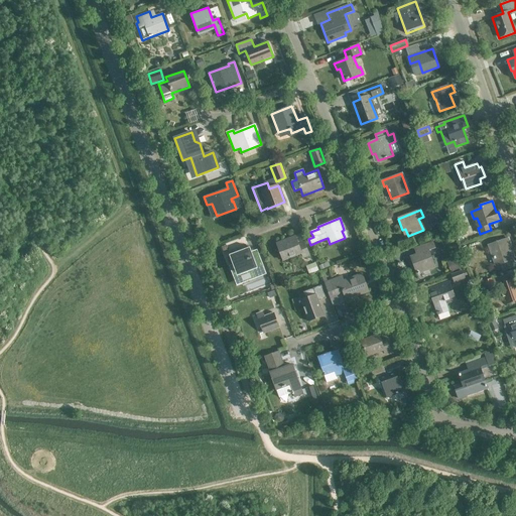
[(302,258),(308,255),(303,242),(298,245),(294,236),(276,243),(282,260),(300,253),(302,258)]
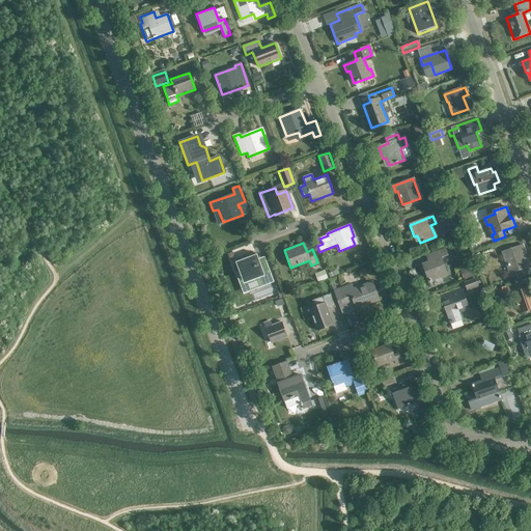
[(516,279),(530,274),(528,266),(526,267),(522,254),(526,253),(523,245),(502,253),(505,260),(506,259),(511,273),(514,272),(516,279)]
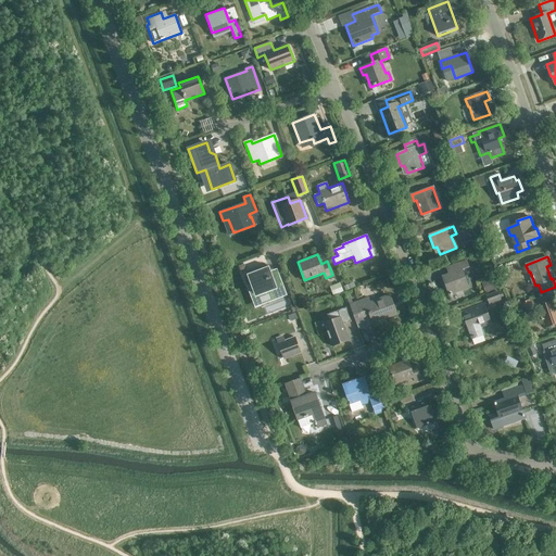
[(453,273),(442,277),(450,295),(469,288),(463,269),(469,267),(467,261),(451,267),(453,273)]
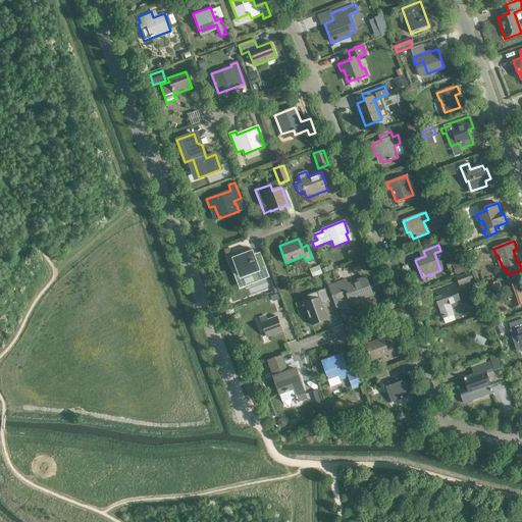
[(253,250),(231,258),(233,262),(236,261),(241,275),(235,278),(240,289),(269,277),(262,257),(254,260),(252,255),(254,254),(253,250)]
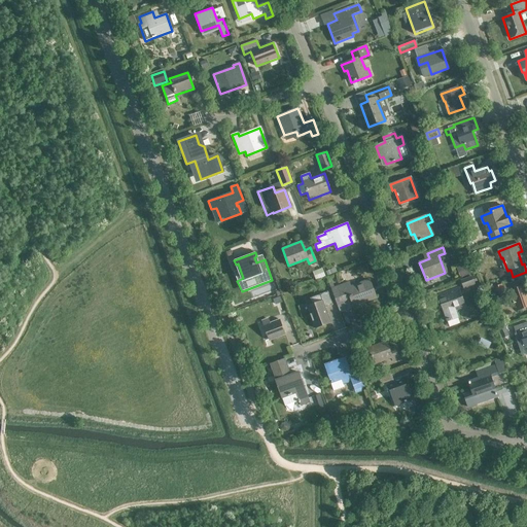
[(456,268),(460,279),(470,275),(467,264),(456,268)]
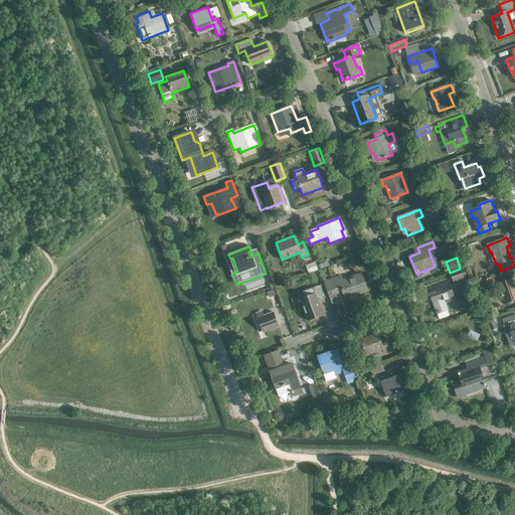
[(466,275),(464,270),(451,274),(454,281),(460,279),(461,282),(465,280),(463,276),(466,275)]
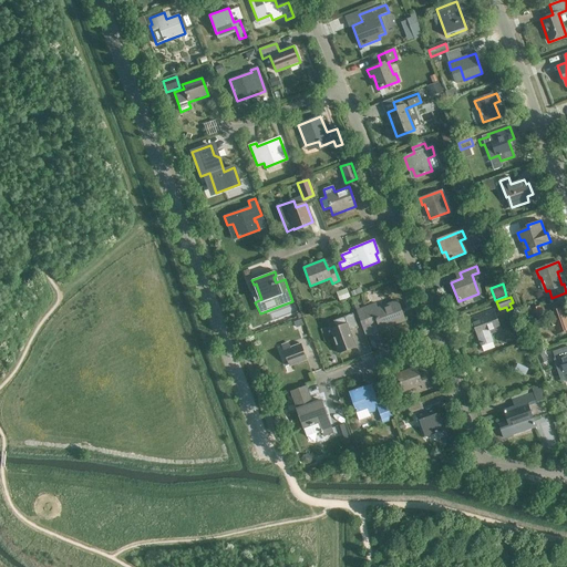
[(391,326),(404,320),(398,301),(383,307),(384,308),(378,310),(375,303),(356,310),(362,327),(377,321),(380,331),(392,327),(391,326)]
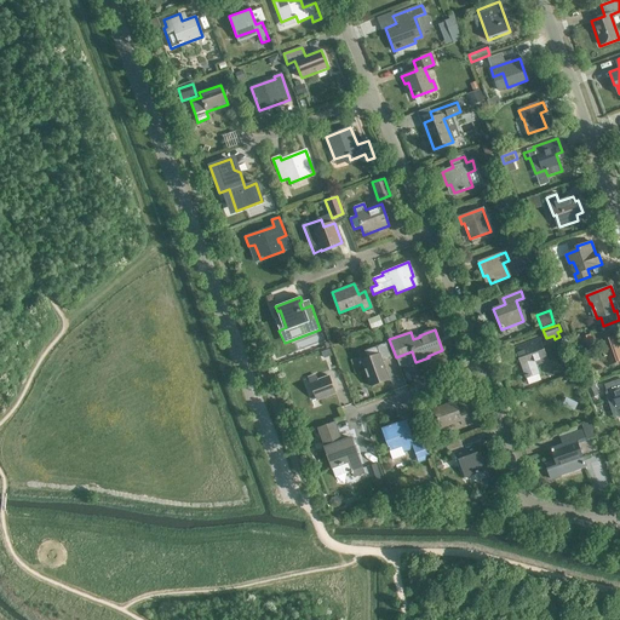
[(607,332),(593,337),(592,332),(578,337),(584,352),(597,348),(596,344),(598,343),(607,366),(619,360),(619,342),(618,337),(609,339),(607,332)]
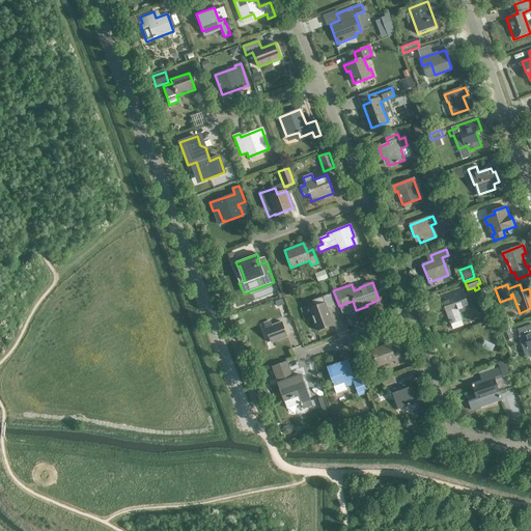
[(463,289),(441,298),(453,329),(465,325),(458,310),(463,308),(464,311),(470,309),(463,289)]
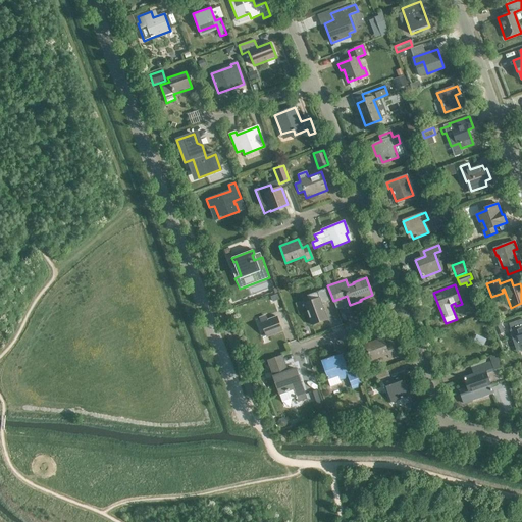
[(319,299),(304,304),(312,325),(327,320),(322,305),(329,302),(324,289),(317,292),(319,299)]
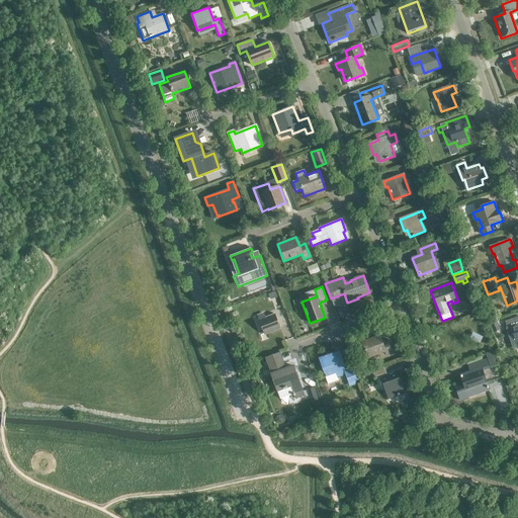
[(264,334),(279,328),(274,315),(265,318),(264,315),(258,317),(264,334)]
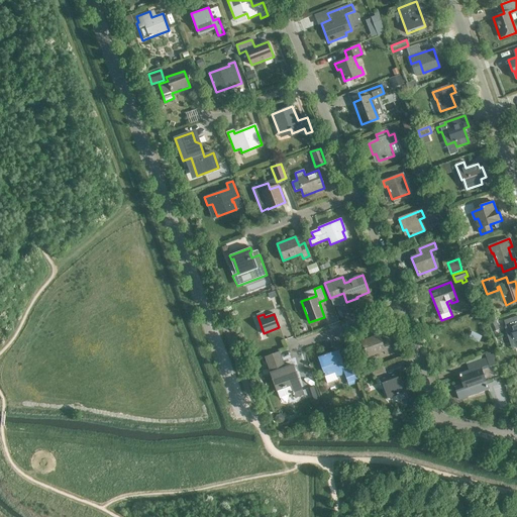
[(516,316),(504,321),(506,327),(505,327),(507,335),(512,334),(515,342),(516,340),(516,316)]
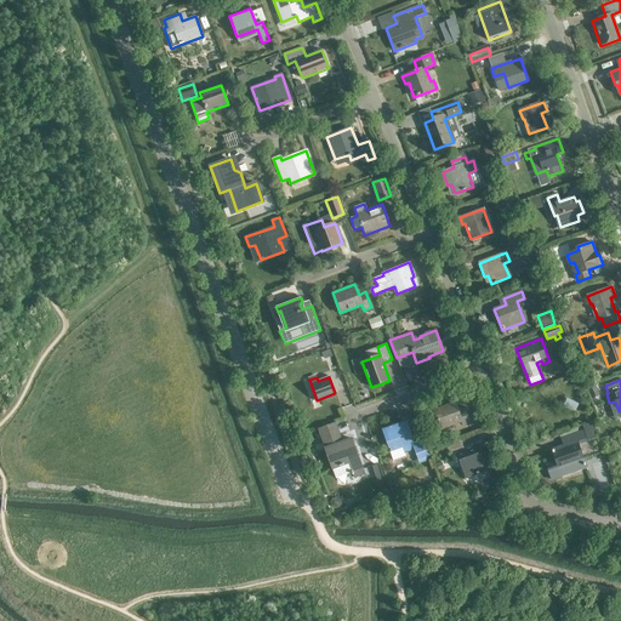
[(463,426),(471,423),(465,408),(459,410),(455,403),(434,411),(440,428),(462,421),(463,426)]
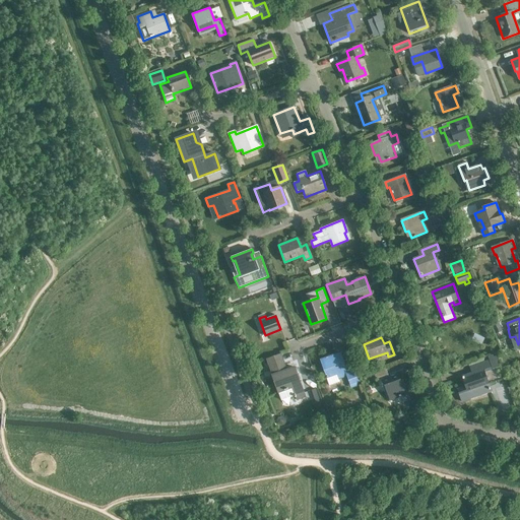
[(337,375),(339,380),(346,377),(349,385),(361,382),(355,369),(347,372),(340,352),(320,360),(326,379),(337,375)]
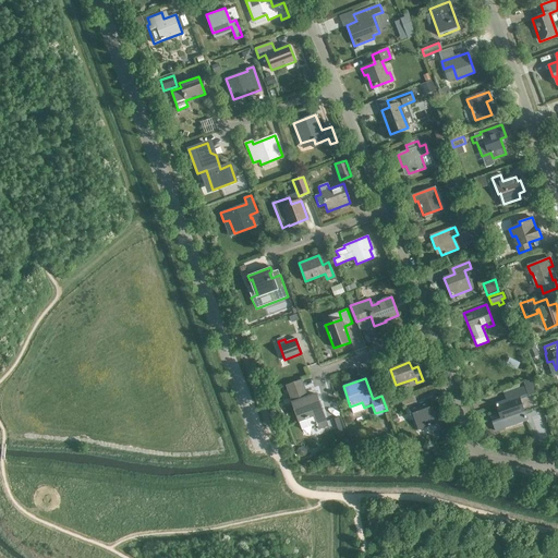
[(317,429),(327,426),(316,395),(307,398),(301,380),(287,386),(292,402),(299,421),(313,415),(317,429)]
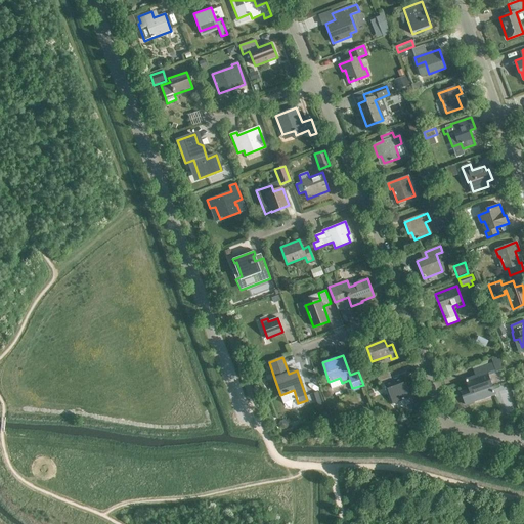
[(498,357),(492,360),(496,372),(503,369),(498,357)]
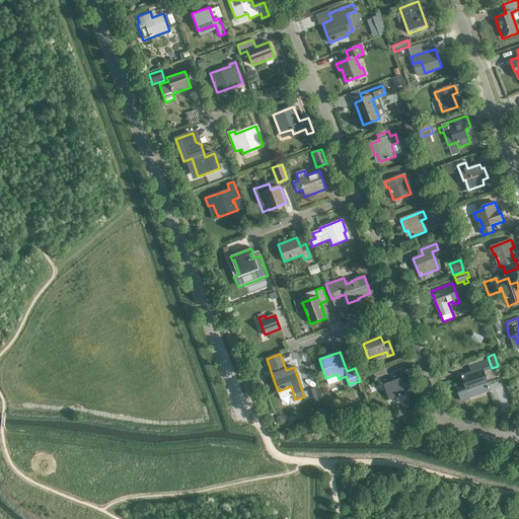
[(484,371),(491,369),(488,361),(473,366),(475,371),(462,376),(467,392),(489,385),(484,371)]
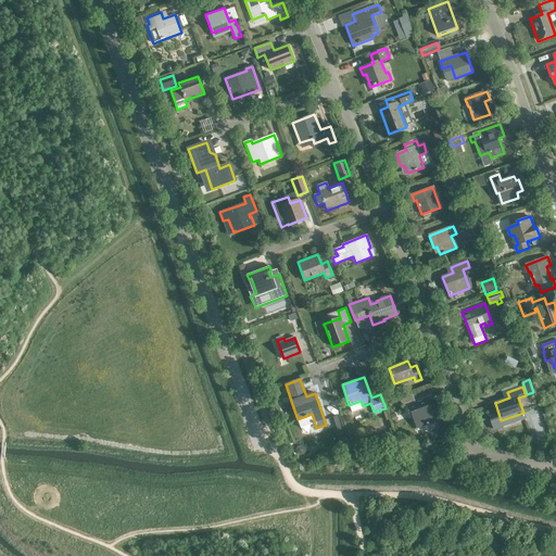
[(402,405),(415,401),(413,394),(400,399),(402,405)]
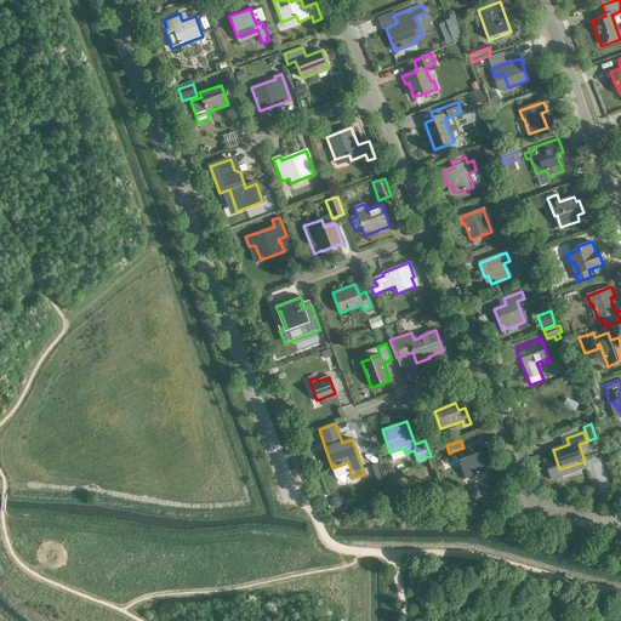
[(465,478),(485,471),(477,446),(456,454),(465,478)]
